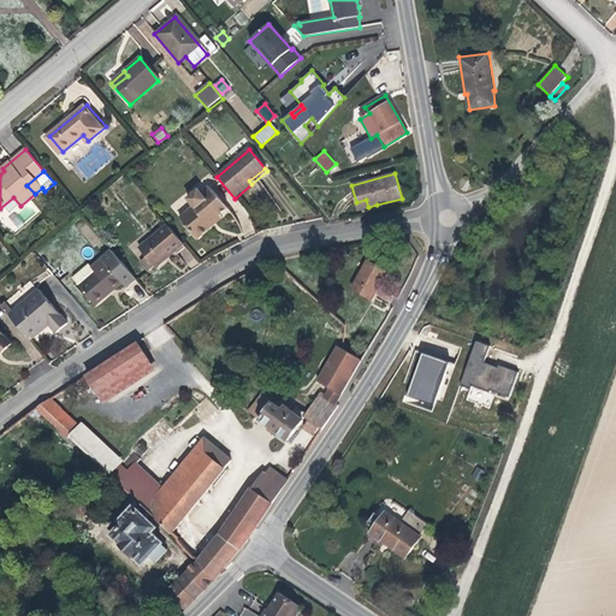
[(219,214),(226,208),(207,185),(189,200),(195,207),(181,219),(199,240),(213,227),(208,223),(219,214)]
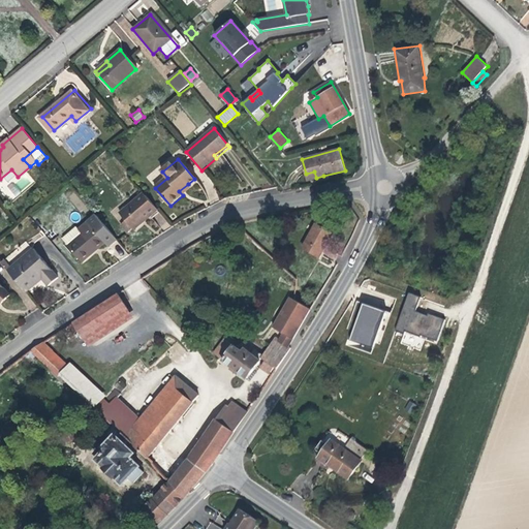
[(314,172),(306,174),(308,180),(316,178),(314,172)]
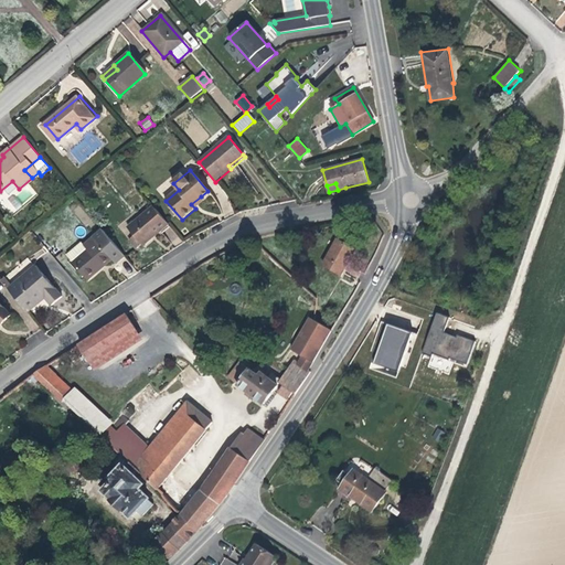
[(201,196),(191,204),(195,209),(200,205),(204,201),(201,196)]
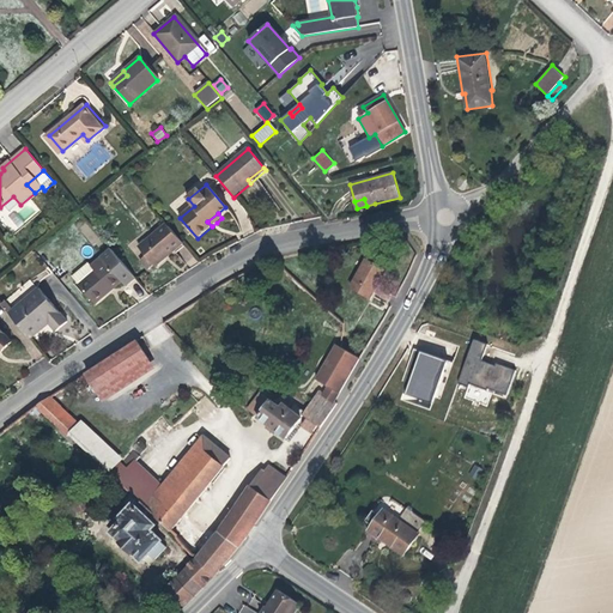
[(169,256),(183,244),(168,226),(140,250),(147,258),(156,267),(169,256)]
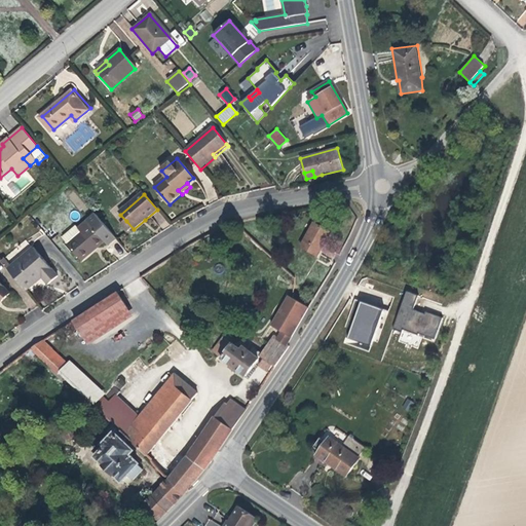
[(77,228),(75,225),(62,236),(67,243),(66,245),(80,260),(88,253),(87,252),(96,246),(97,247),(103,240),(107,245),(115,237),(95,214),(86,220),(77,228)]
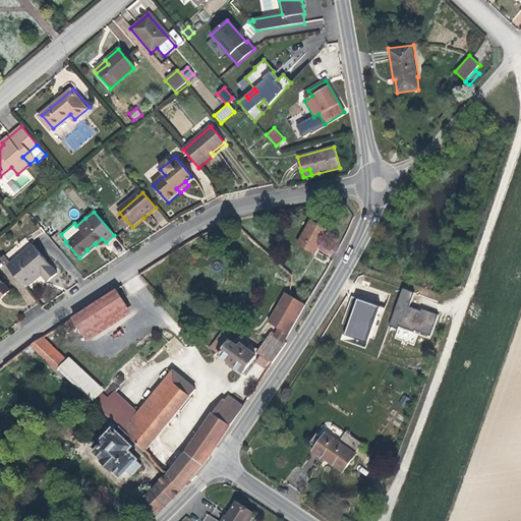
[(126,232),(132,227),(125,219),(119,224),(126,232)]
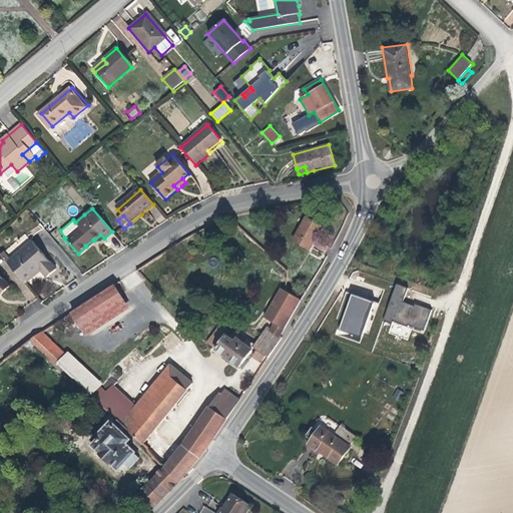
[(323,226),(307,217),(295,239),(310,248),(323,226)]
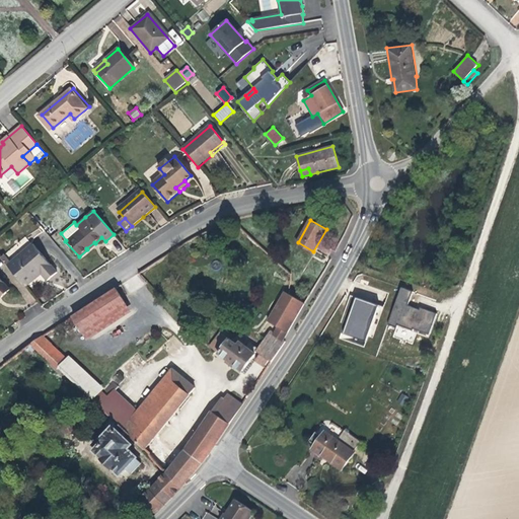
[(31,242),(5,265),(23,285),(33,276),(40,272),(47,279),(56,271),(31,242)]
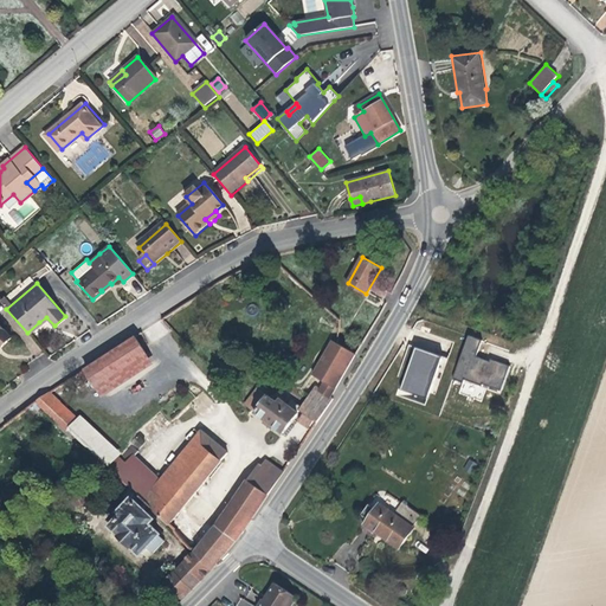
[(449,311),(420,298),(400,340),(431,353),(449,311)]
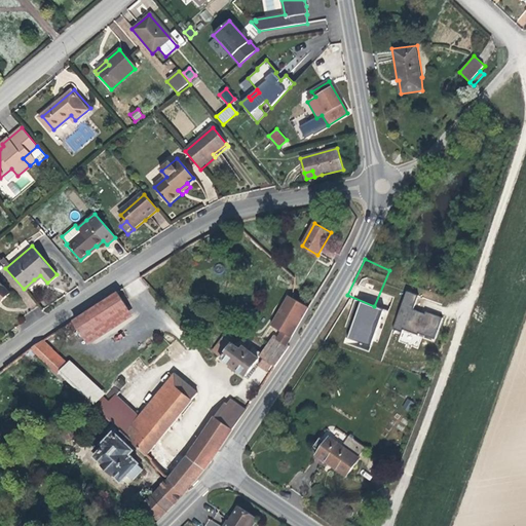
[(0,283),(0,303),(1,304),(11,295),(0,283)]
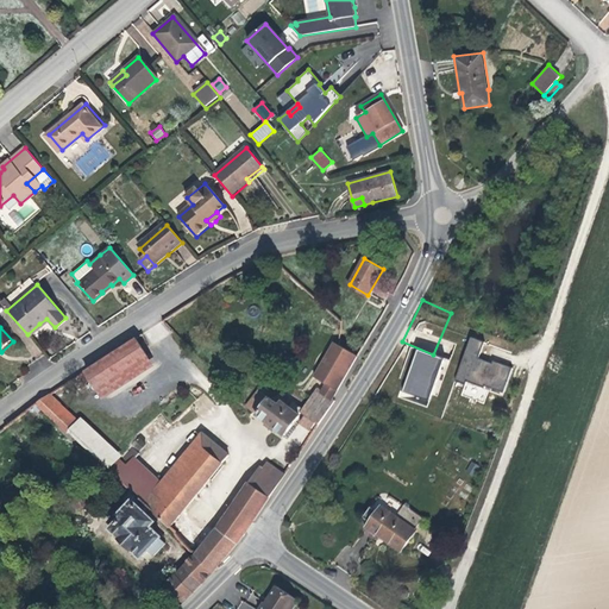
[(489,390),(503,395),(512,368),(478,358),(483,341),(469,337),(456,380),(465,383),(460,396),(484,403),(489,390)]
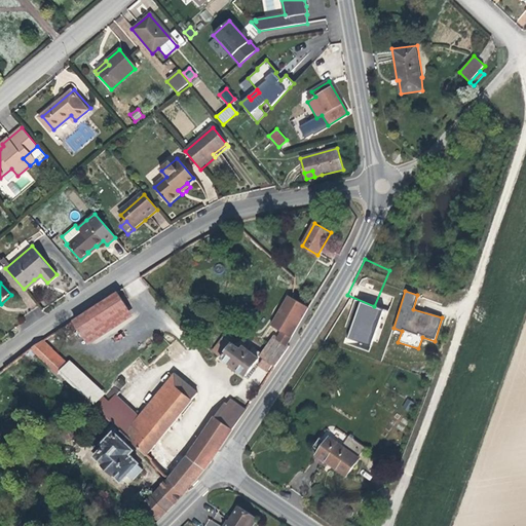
[(117,292),(74,321),(89,344),(133,315),(122,299),(117,292)]
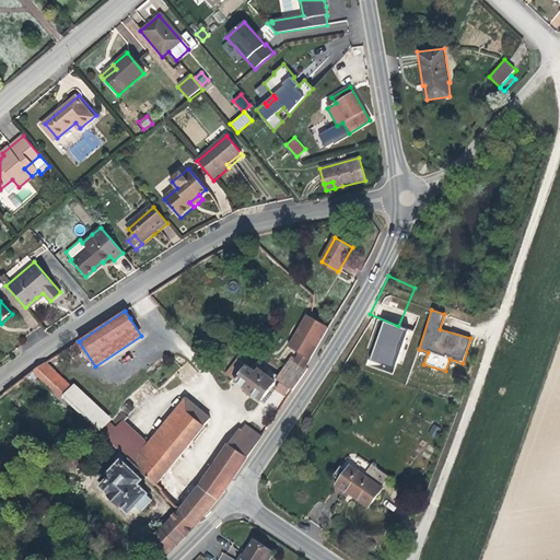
[(306,366),(330,327),(308,315),(291,346),(301,353),(296,360),(292,358),(279,375),(276,381),(278,382),(281,384),(291,389),(293,392),(308,369),(306,366)]
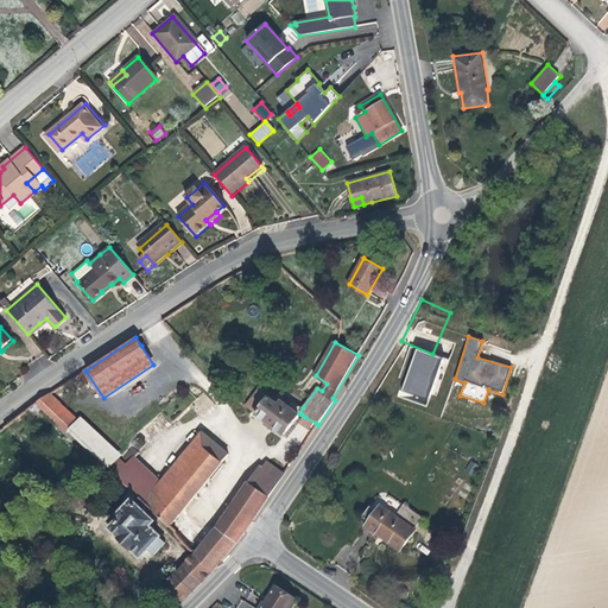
[(455,375),(444,367),(437,377),(436,375),(429,386),(442,396),(449,385),(455,375)]
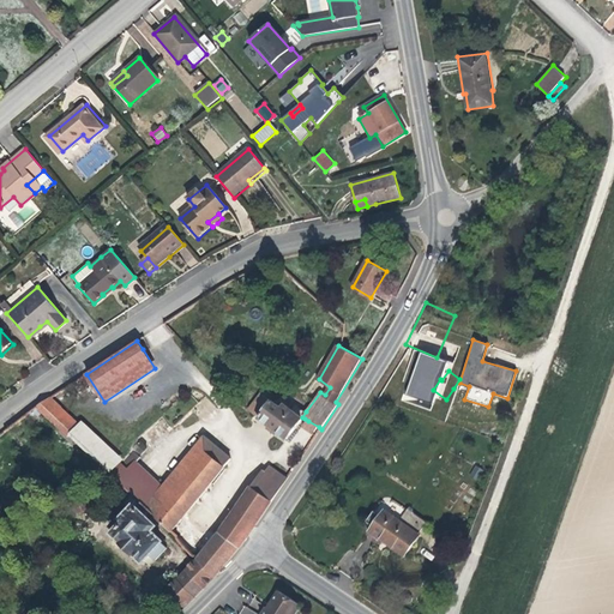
[(289,439),(305,419),(302,417),(306,411),(283,396),(277,404),(260,392),(248,409),(289,439)]
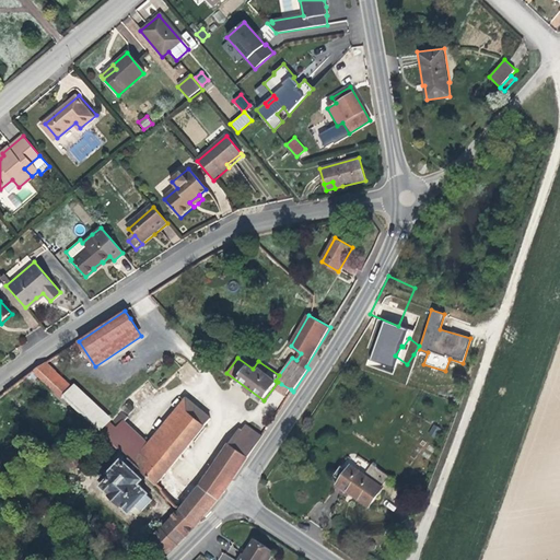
[(34,371),(100,433),(114,420),(76,383),(72,386),(47,362),(34,371)]
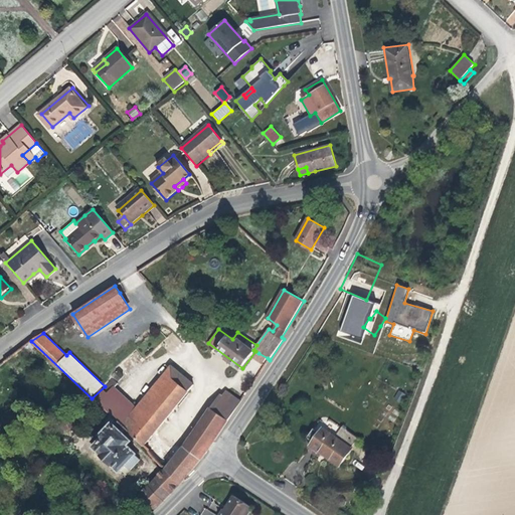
[(263,365),(268,358),(259,353),(254,360),(263,365)]
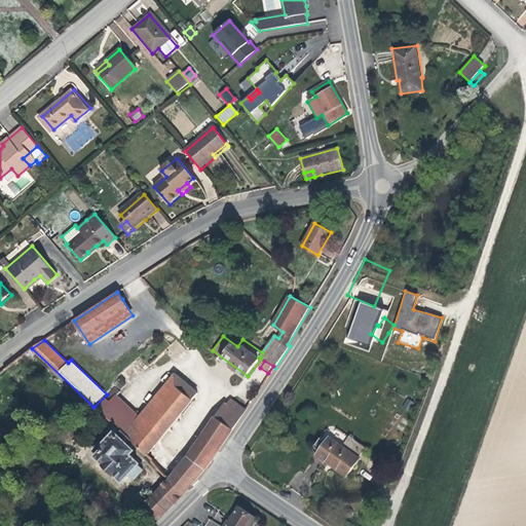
[(127,438),(147,456),(198,392),(175,373),(139,415),(123,434),(127,438)]
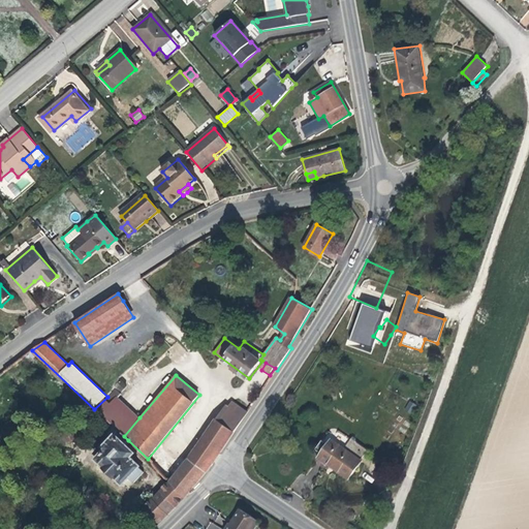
[(120,432),(124,436),(139,417),(117,397),(99,413),(115,428),(120,432)]
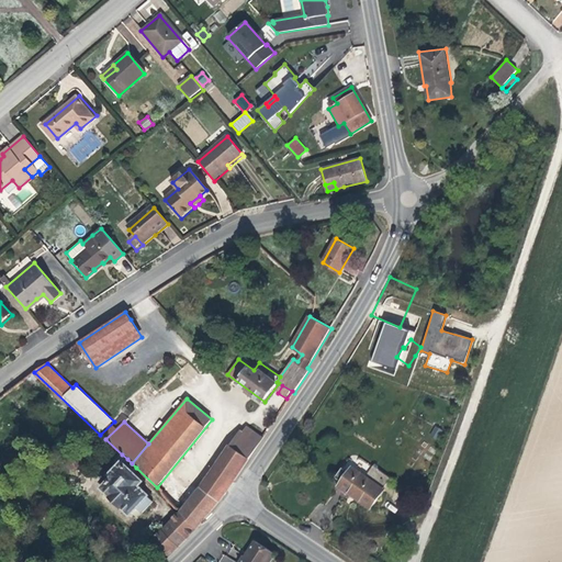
[(244,430),(260,444),(263,438),(247,426),(244,430)]
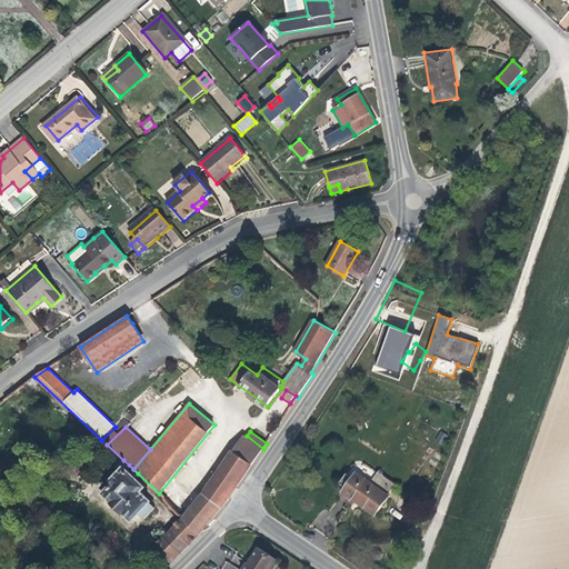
[(155,548),(171,565),(199,535),(222,508),(263,449),(247,436),(243,433),(201,495),(182,519),(155,548)]
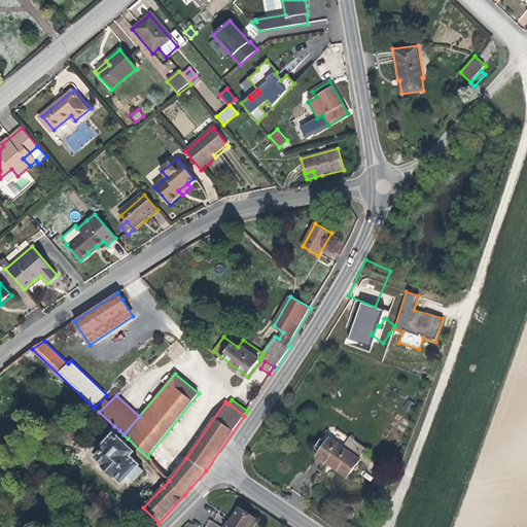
[(124,434),(119,430),(97,455),(130,486),(145,470),(130,457),(135,452),(124,442),(128,438),(124,434)]
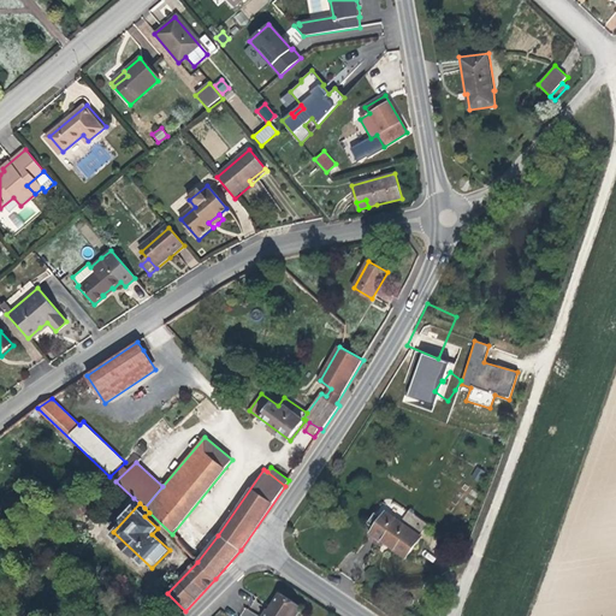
[(372,533),(406,557),(420,538),(419,537),(427,525),(409,510),(408,513),(401,522),(386,514),(381,519),(374,514),(368,522),(375,527),(372,533)]
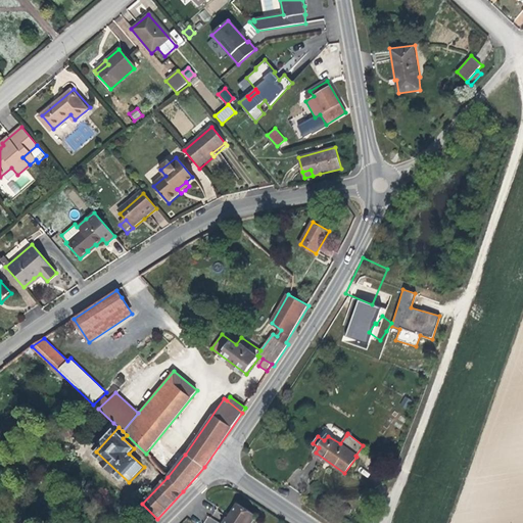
[(251,522),(252,522),(255,519),(254,515),(256,511),(239,501),(230,515),(228,514),(222,522),(251,522)]
